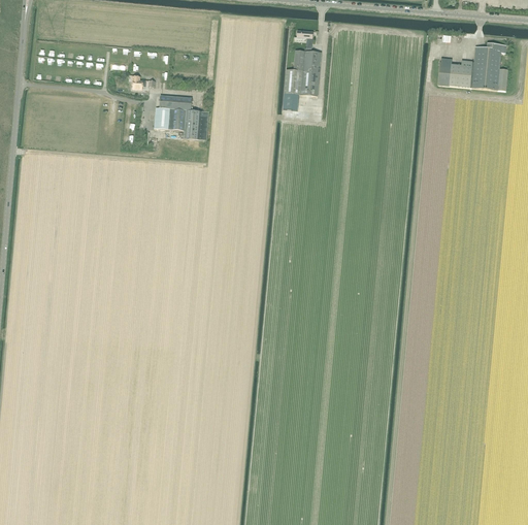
[(305,31),(305,30),(297,29),(297,36),(301,36),(307,36),(306,46),(304,46),(304,50),(295,50),(294,69),(286,68),(283,107),(297,108),(299,94),(318,95),(321,52),(310,51),(312,31),(305,31)]
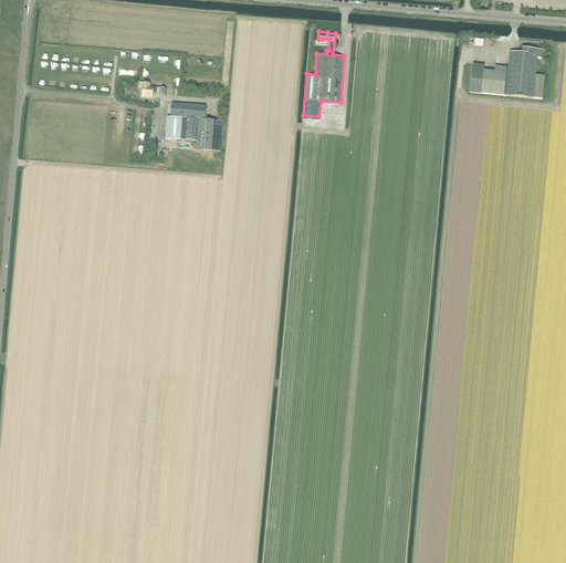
[(537,47),(522,45),(522,51),(510,49),(509,65),(505,93),(542,96),(544,73),(535,73),(537,55),(542,55),(542,48),(537,47)]
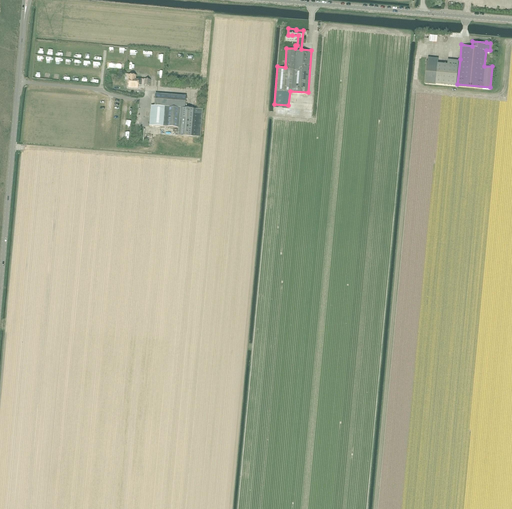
[(460,59),(447,57),(447,62),(426,60),(424,81),(457,84),(460,59)]
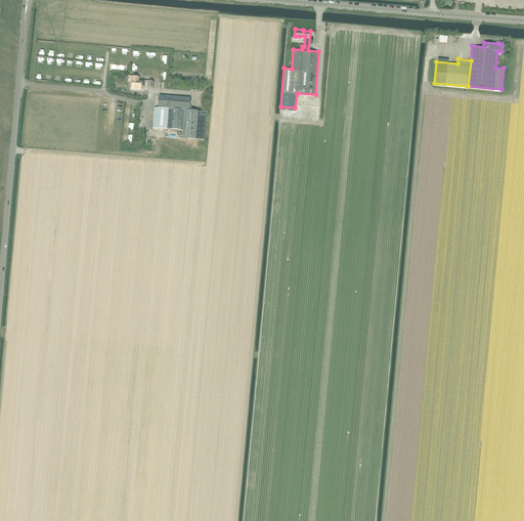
[(138,79),(138,75),(132,75),(131,80),(132,80),(132,82),(131,82),(131,85),(132,85),(132,86),(136,86),(136,87),(141,87),(141,84),(144,85),(144,80),(141,80),(141,79),(138,79)]
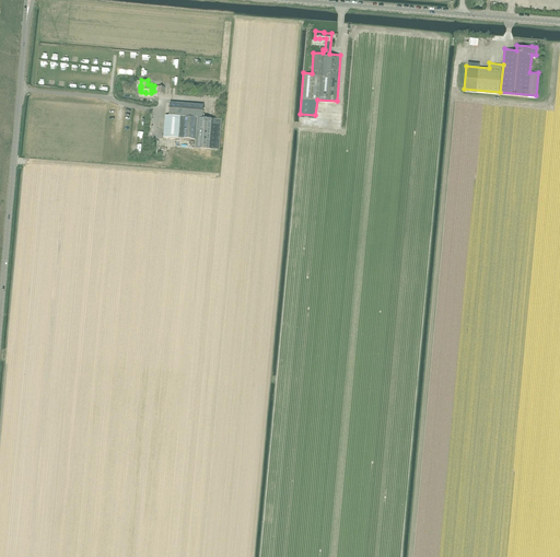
[(219,148),(221,117),(202,116),(203,103),(170,100),(168,113),(165,113),(163,135),(195,138),(195,146),(212,148),(212,147),(219,148)]
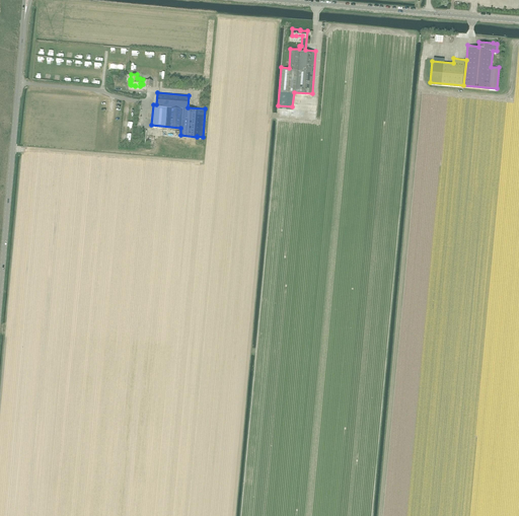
All buildings are outlined.
